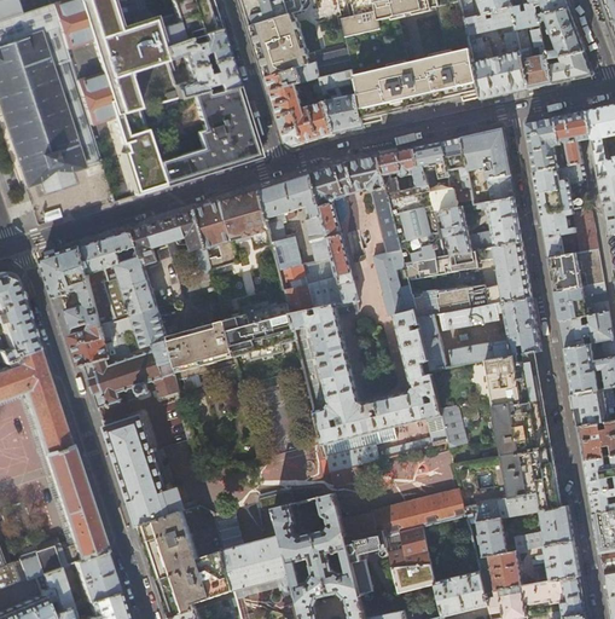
[(0,120),(22,186),(34,181),(38,192),(73,181),(69,172),(82,168),(81,166),(97,161),(85,123),(65,63),(69,62),(51,3),(46,5),(17,13),(12,0),(0,0),(0,120)]
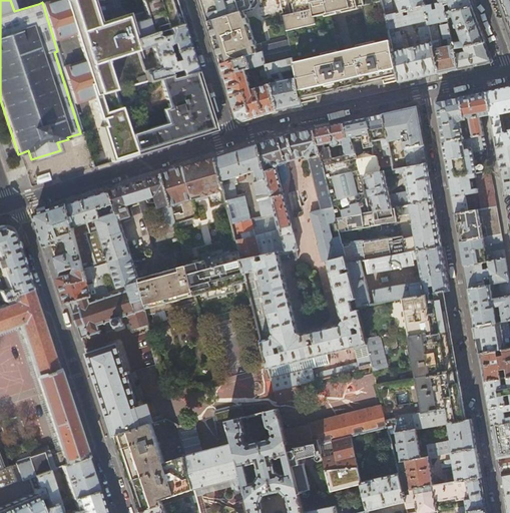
[(70,102),(90,96),(97,119),(99,118),(101,125),(97,126),(108,161),(133,154),(112,91),(144,81),(141,70),(138,60),(137,56),(135,50),(134,49),(131,38),(153,31),(165,28),(179,23),(172,0),(133,0),(139,17),(127,20),(125,13),(97,22),(90,0),(10,0),(14,11),(38,4),(36,0),(48,0),(42,2),(57,51),(54,52),(70,102)]
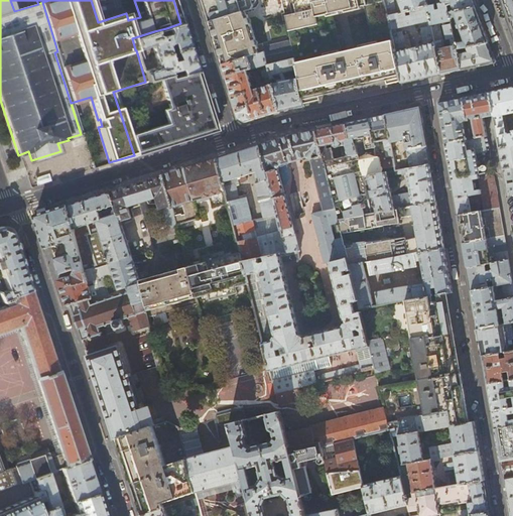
[(200,0),(201,2),(207,21),(238,11),(234,0),(229,2),(216,6),(214,0),(200,0)]
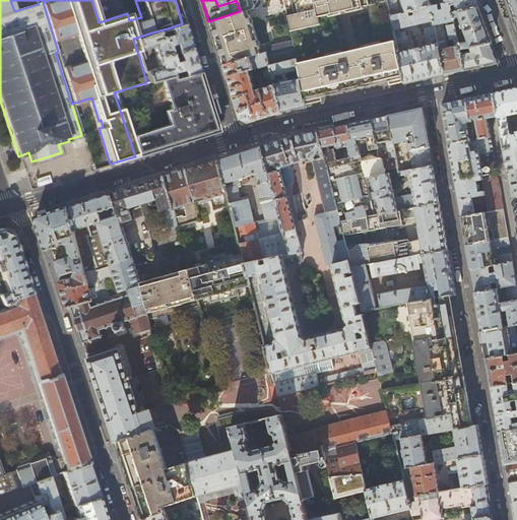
[(311,0),(313,8),(282,14),(288,39),(294,60),(302,99),(386,79),(387,81),(392,80),(391,78),(401,76),(388,16),(384,0),(311,0)]
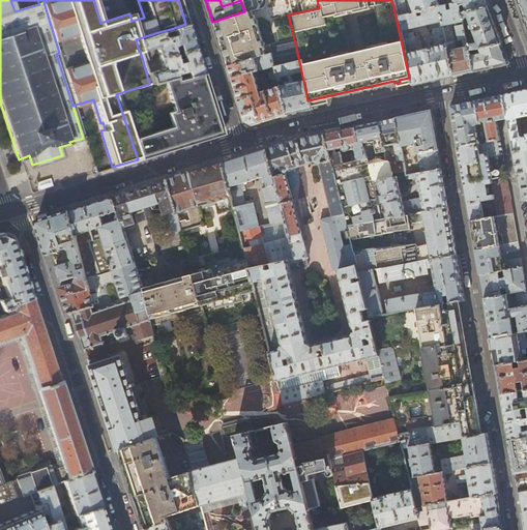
[(400,0),(391,0),(396,17),(404,15),(400,0)]
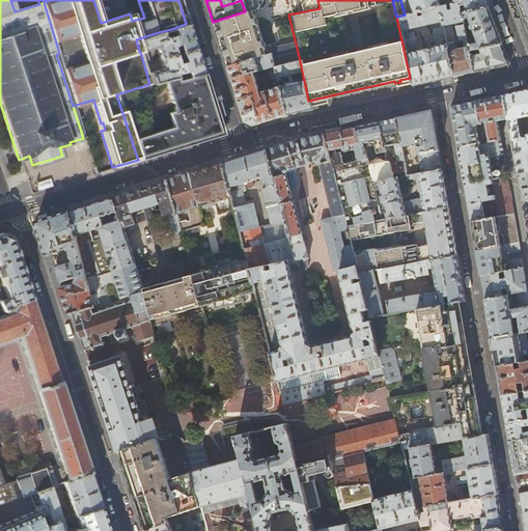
[(436,0),(407,0),(413,12),(437,7),(438,6),(436,0)]
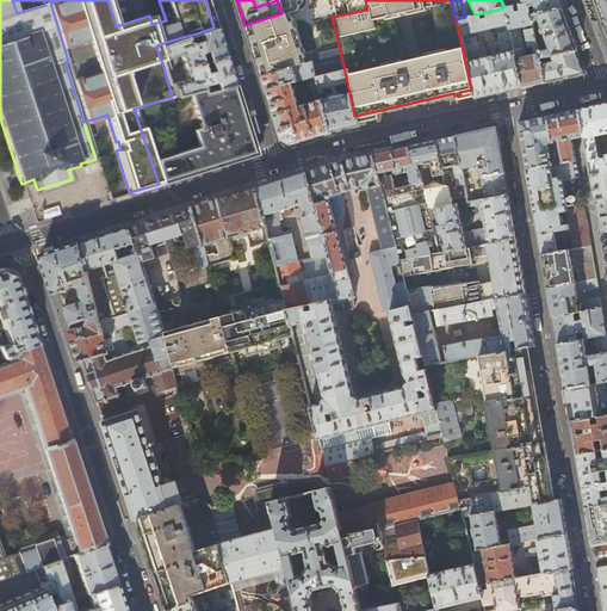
[(555,0),(507,0),(509,4),(513,4),(513,5),(525,2),(527,14),(559,8),(555,0)]
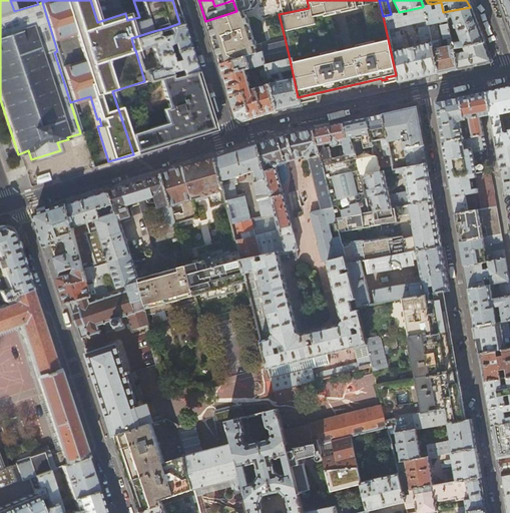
[(509,0),(497,0),(499,3),(506,22),(509,32),(509,0)]
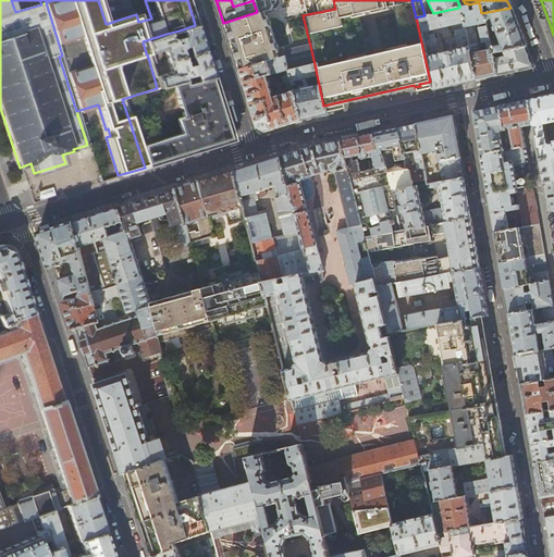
[(490,53),(489,48),(484,26),(476,28),(479,44),(475,45),(471,28),(471,27),(474,25),(475,25),(483,23),(481,13),(479,2),(468,4),(459,7),(458,8),(474,79),(474,81),(484,78),(494,76),(491,60),(490,53)]
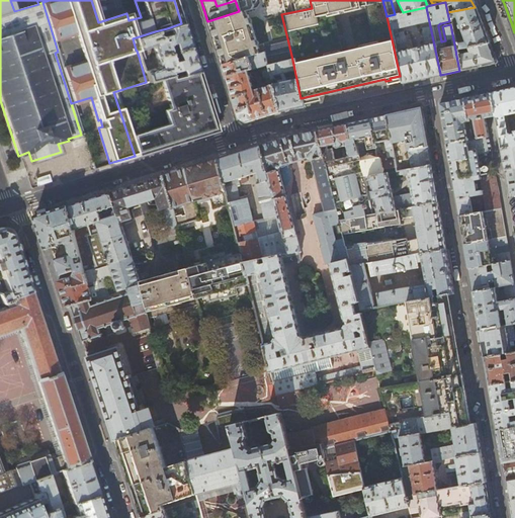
[(426,7),(403,12),(395,14),(387,16),(400,76),(401,83),(421,79),(440,74),(426,7)]
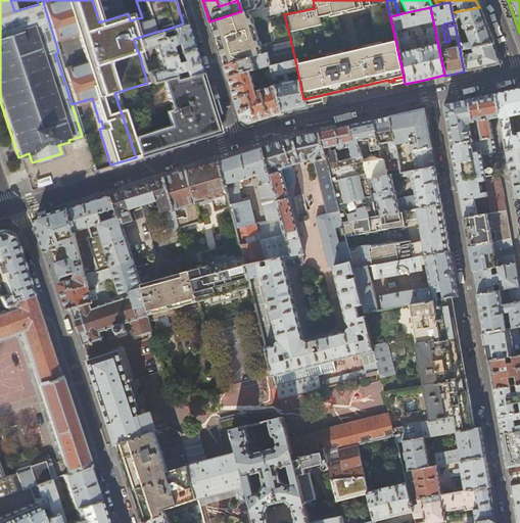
[(484,21),(479,7),(452,12),(454,21),(455,22),(457,22),(459,31),(464,29),(465,32),(462,33),(463,36),(466,35),(467,39),(461,40),(462,45),(459,45),(460,50),(464,49),(492,43),(484,21)]
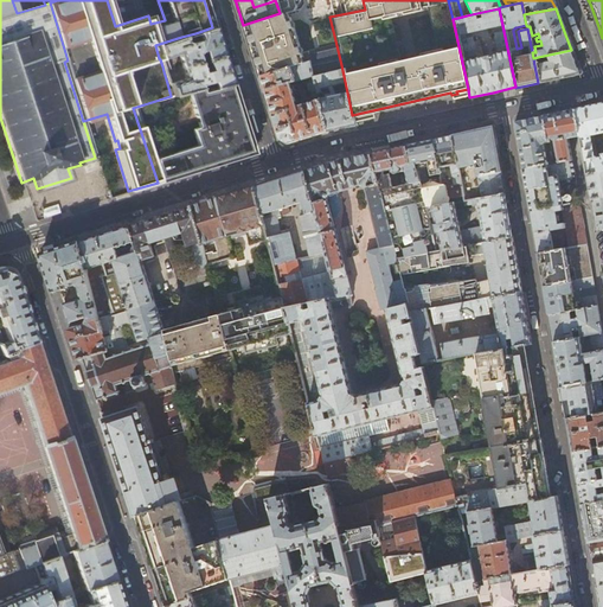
[(280,13),(243,25),(258,76),(296,64),(281,12),(280,13)]
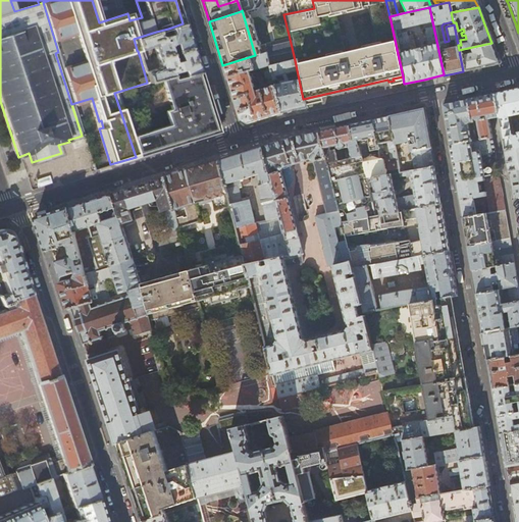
[(187,36),(183,23),(168,29),(170,35),(168,35),(167,33),(162,34),(163,37),(160,38),(158,37),(156,32),(134,39),(137,50),(151,46),(154,56),(163,53),(164,55),(190,47),(187,36)]
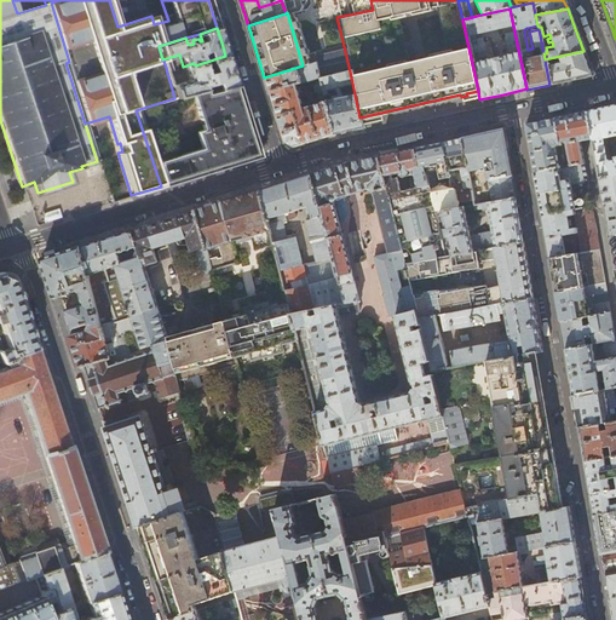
[(592,75),(583,51),(550,58),(552,65),(546,67),(550,85),(569,80),(592,75)]
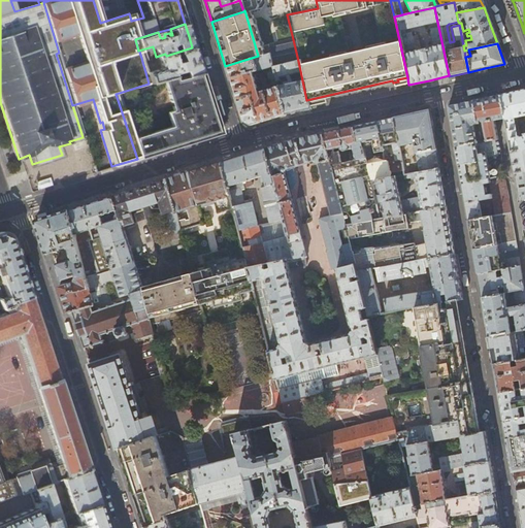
[(196,60),(192,47),(166,56),(165,54),(156,57),(159,68),(145,72),(149,84),(172,76),(171,73),(176,72),(177,74),(182,73),(181,71),(183,70),(185,77),(200,72),(196,60)]
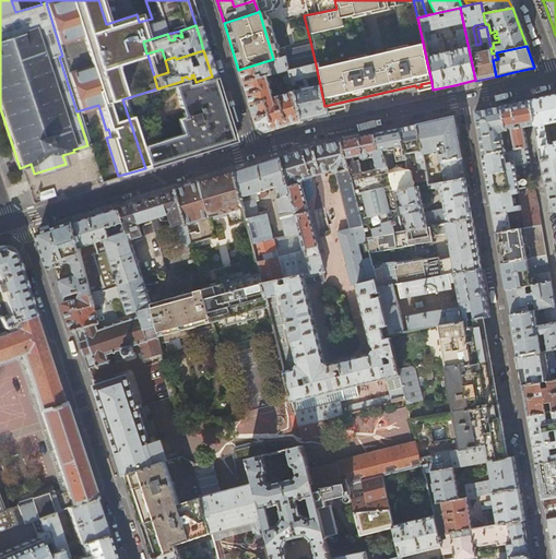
[(287,71),(283,56),(273,59),(238,70),(245,91),(257,128),(263,131),(281,127),(299,120),(287,71)]
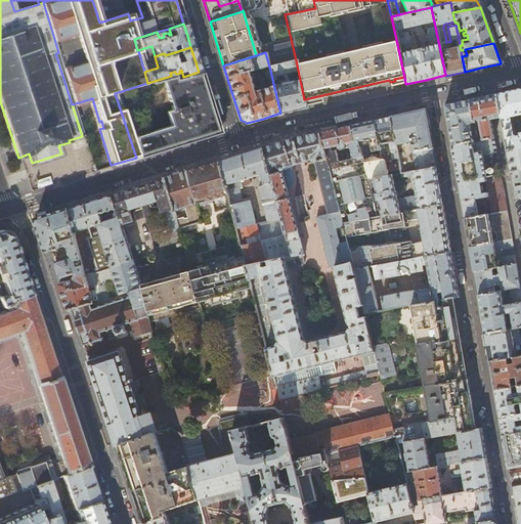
[(296,60),(269,67),(280,113),(293,111),(306,107),(304,99),(296,60)]
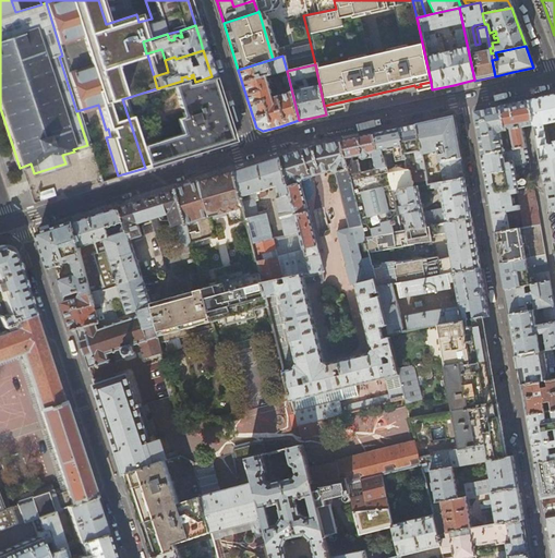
[(226,143),(229,135),(221,109),(216,91),(212,76),(195,82),(185,84),(183,81),(182,81),(157,88),(122,99),(145,168),(164,161),(209,148),(226,143)]
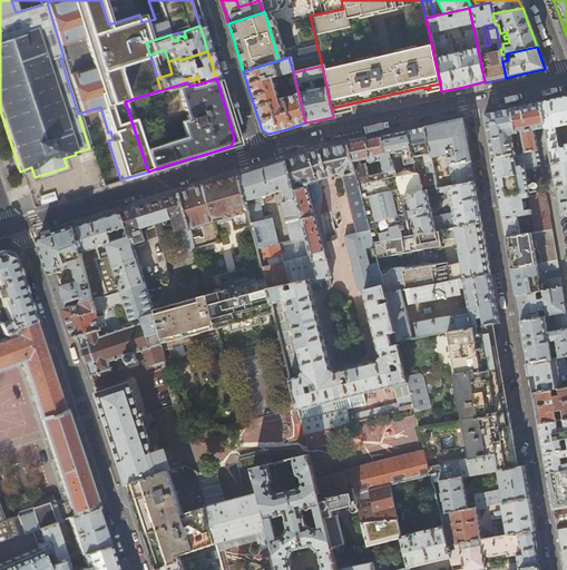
[(538,102),(544,128),(543,128),(549,164),(566,159),(566,96),(551,99),(538,102)]
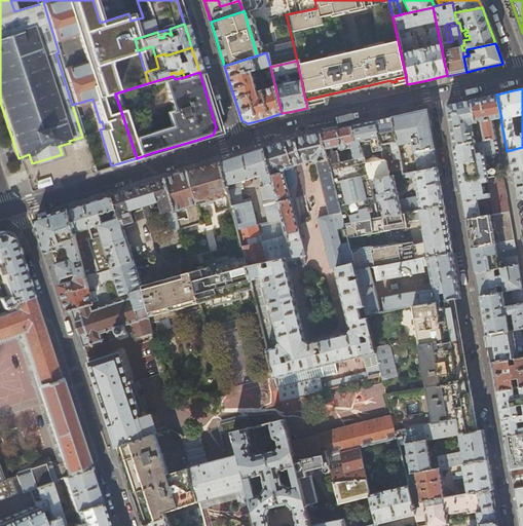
[(486,97),(490,120),(494,119),(500,118),(501,118),(496,95),(490,96),(486,97)]
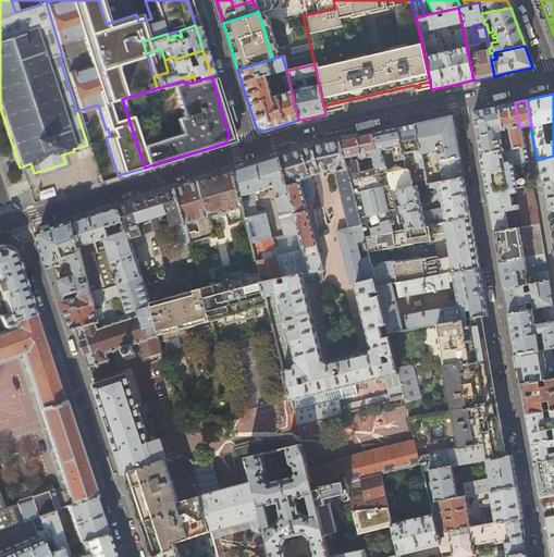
[(522,147),(519,127),(515,102),(512,103),(497,106),(502,130),(505,147),(506,150),(522,147)]
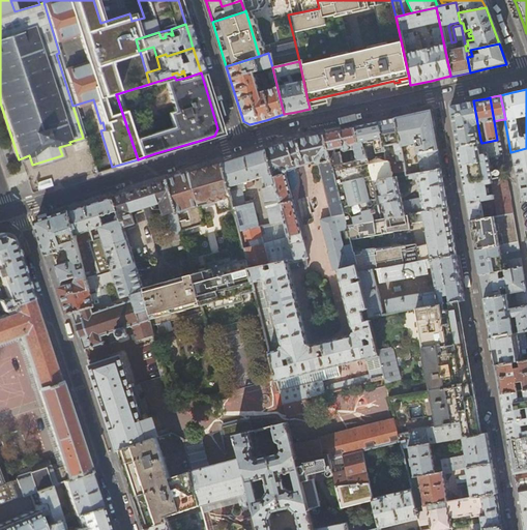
[(477,123),(473,100),(461,104),(448,106),(454,135),(456,147),(481,143),(480,140),(475,141),(473,127),(474,126),(474,125),(475,124),(477,123)]
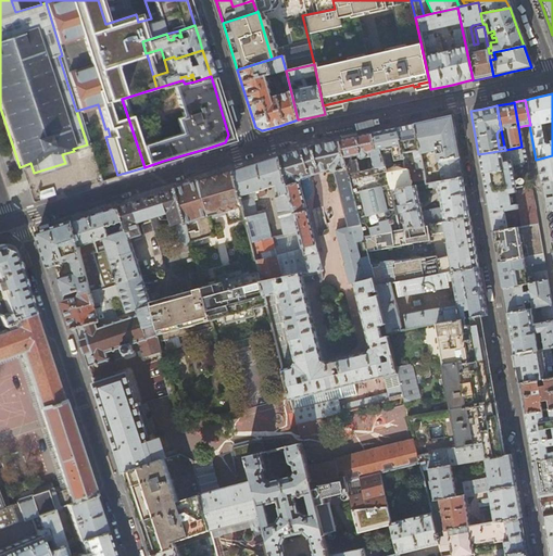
[(454,138),(450,115),(432,119),(412,124),(418,153),(435,150),(440,180),(461,177),(459,166),(454,138)]
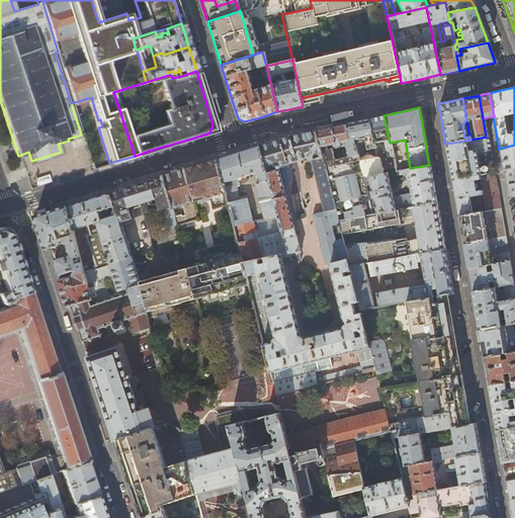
[(375,117),(367,119),(373,148),(373,149),(378,148),(377,142),(383,141),(384,147),(383,147),(384,153),(379,153),(379,152),(374,152),(376,162),(378,174),(384,173),(395,171),(390,143),(383,115),(375,117)]
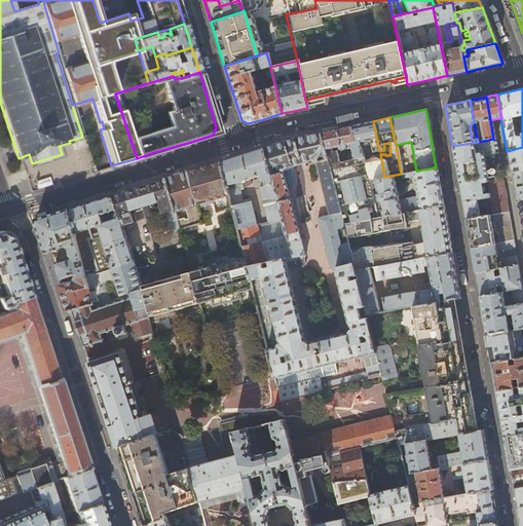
[(361,123),(350,125),(353,143),(359,142),(365,141),(369,140),(372,152),(379,150),(373,121),(361,123)]
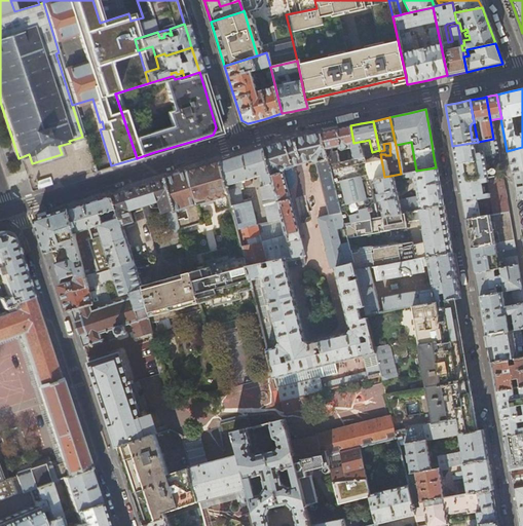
[(353,143),(350,125),(337,128),(320,133),(326,159),(339,213),(341,224),(352,222),(351,216),(350,216),(349,210),(351,210),(356,221),(376,218),(373,202),(368,180),(365,167),(359,142),(353,143)]
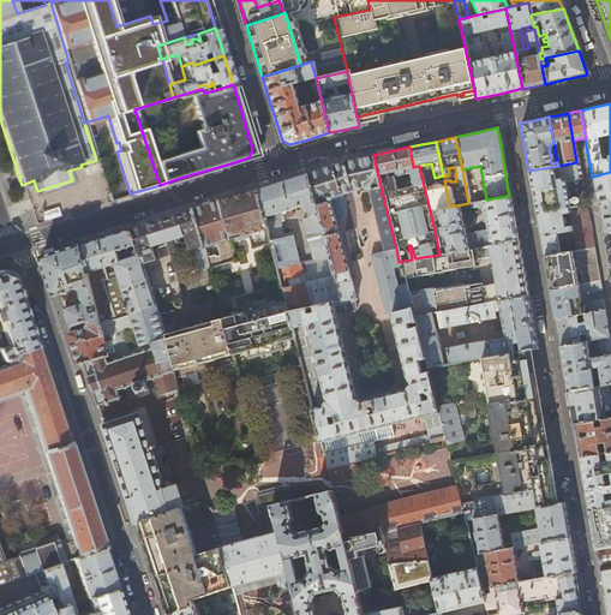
[(339,162),(305,173),(315,206),(329,202),(334,225),(337,224),(340,216),(335,196),(361,187),(366,190),(381,186),(373,155),(342,161),(339,162)]
